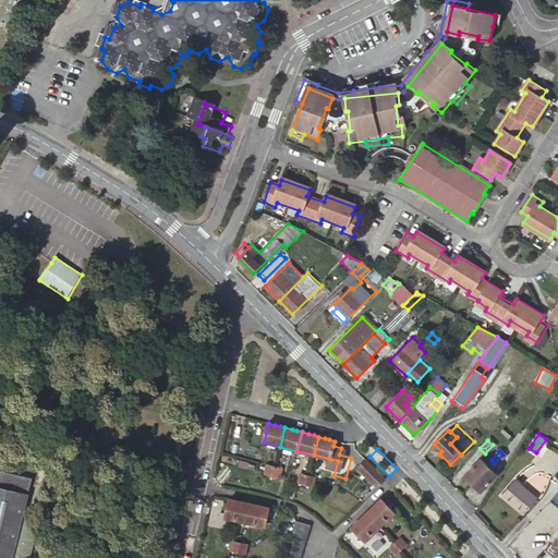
[(506,458),(502,455),(494,463),(497,466),(506,458)]
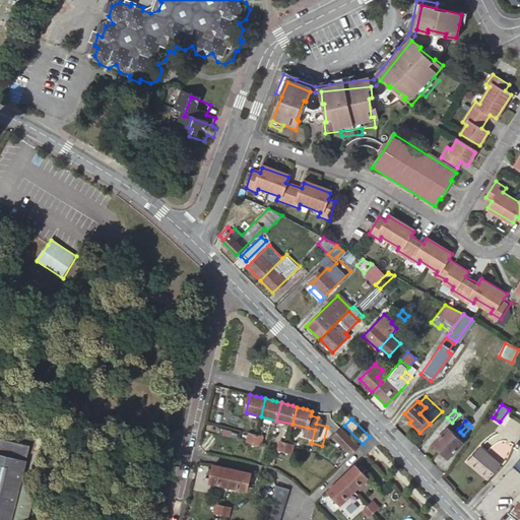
[(351,457),(360,448),(339,429),(331,438),(351,457)]
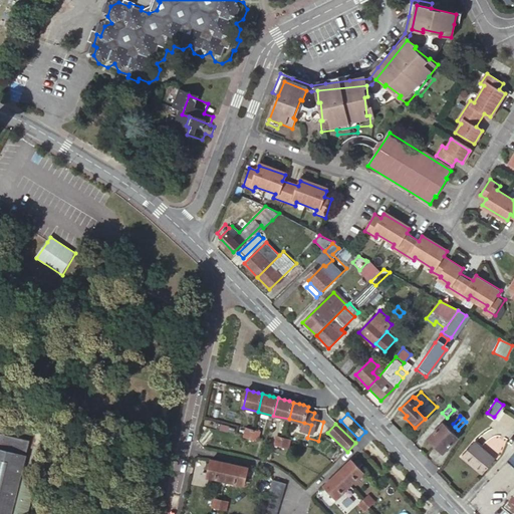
[(427,440),(435,447),(450,432),(442,425),(427,440)]
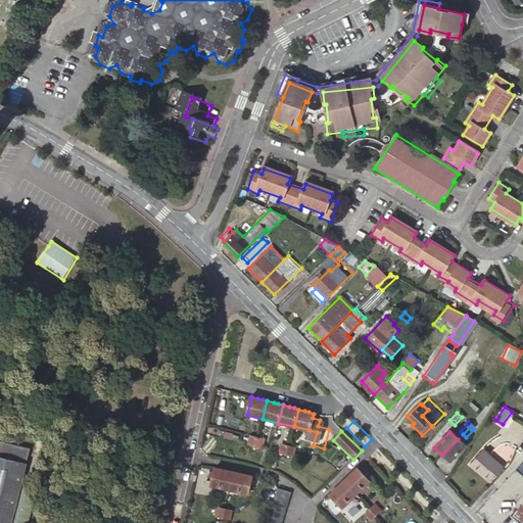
[(458,439),(461,442),(466,437),(463,434),(458,439)]
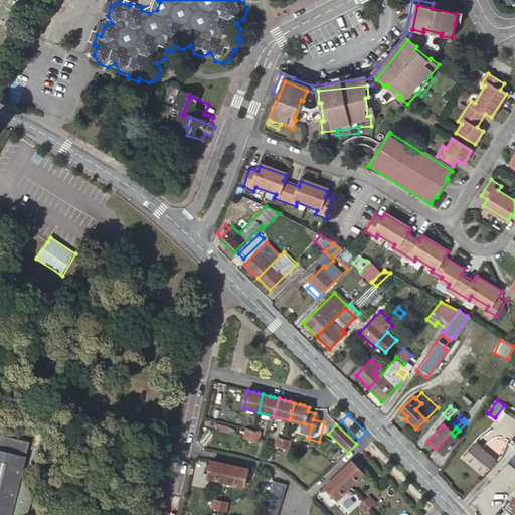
[(251,440),(253,432),(246,430),(244,438),(251,440)]
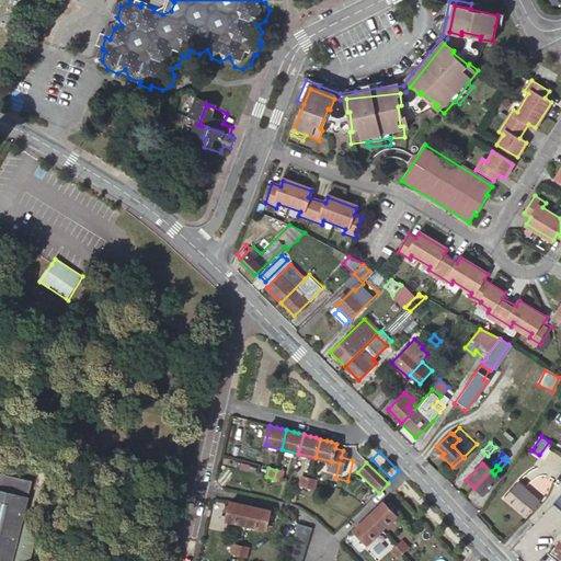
[(283,472),(276,470),(274,479),(281,480),(283,472)]
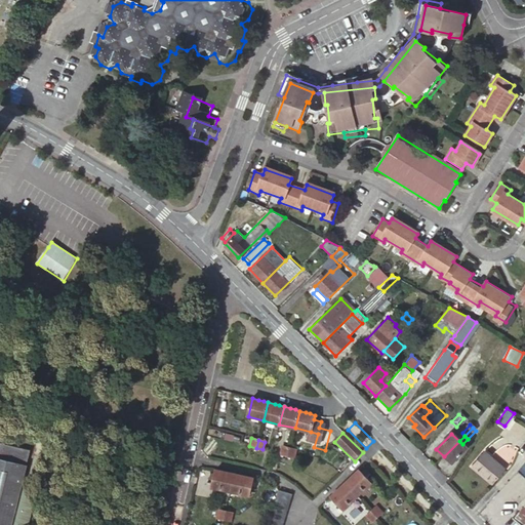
[(459,441),(444,456),(451,463),(467,448),(462,444),(459,441)]
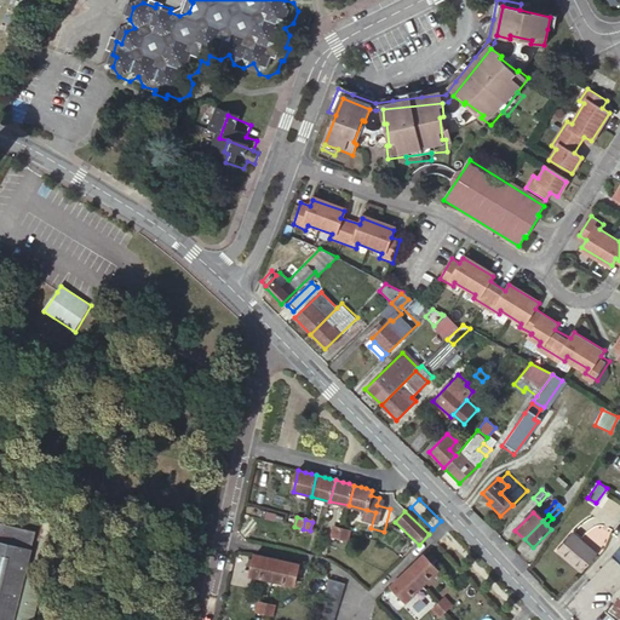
[(9,619),(19,570),(24,546),(28,529),(0,522),(0,619),(9,619)]
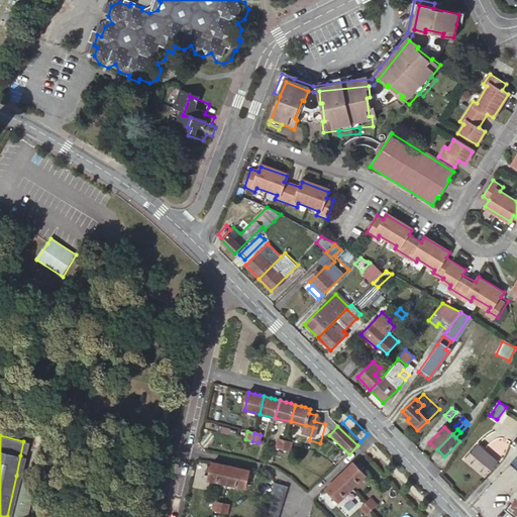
[(283,448),(286,440),(279,438),(277,446),(283,448)]
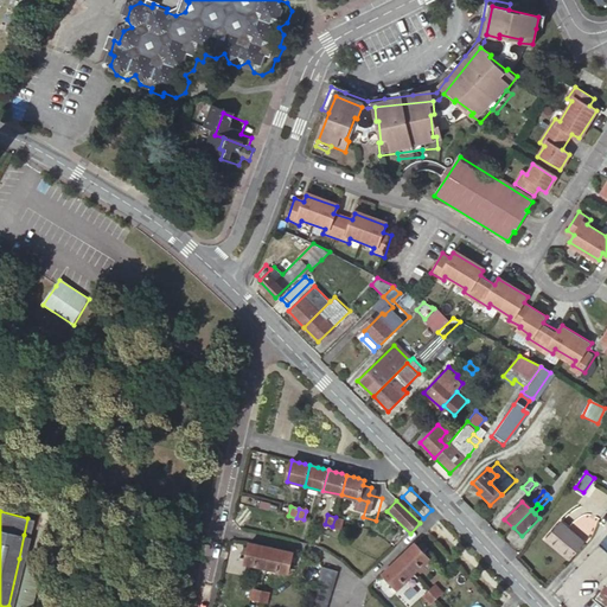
[(343,519),(336,517),(332,526),(340,528),(343,519)]
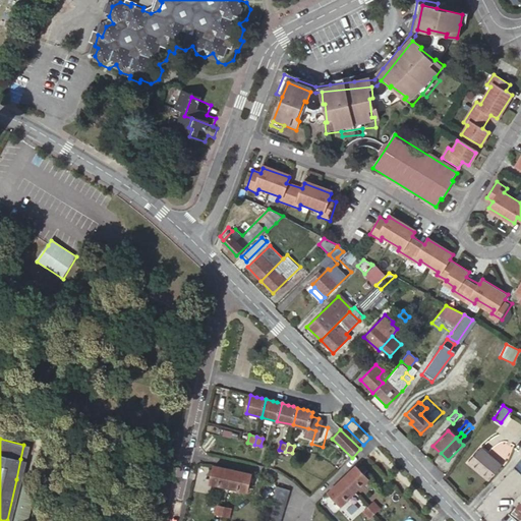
[(488,479),(501,463),(481,446),(468,462),(488,479)]
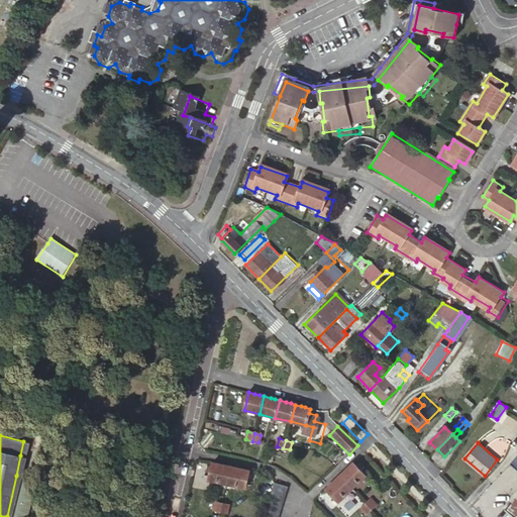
[(516,469),(516,495),(511,503),(506,509),(515,516),(516,516),(516,454),(510,462),(516,469)]
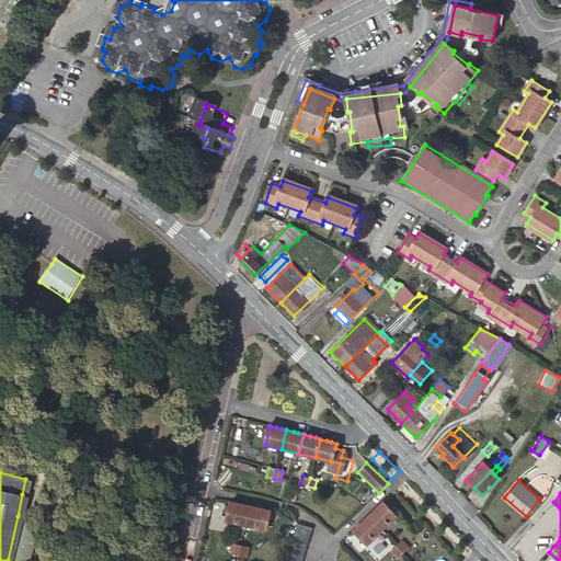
[(397,516),(384,502),(369,516),(382,530),(397,516)]
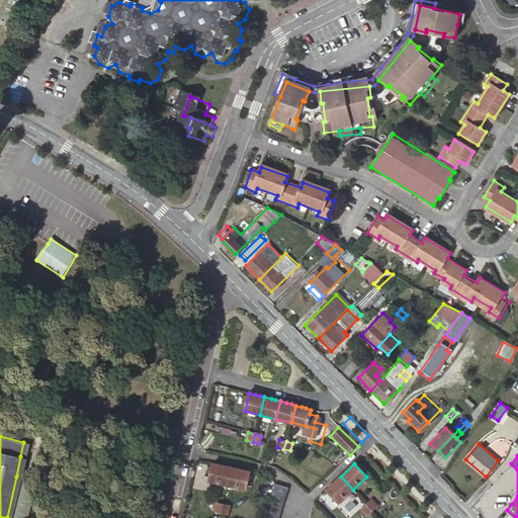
[(230,467),(211,464),(207,482),(226,486),(230,467)]
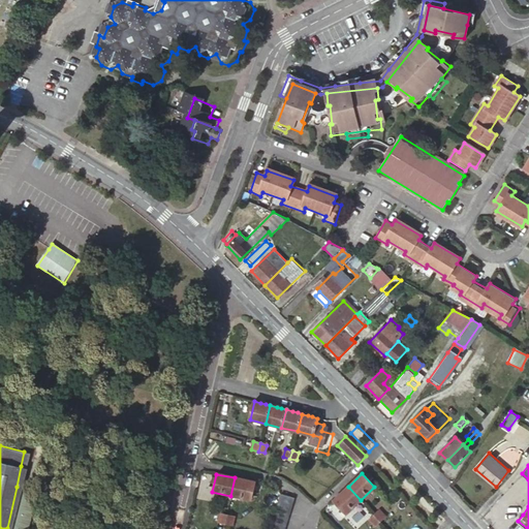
[(249,500),(254,483),(235,477),(230,496),(249,500)]
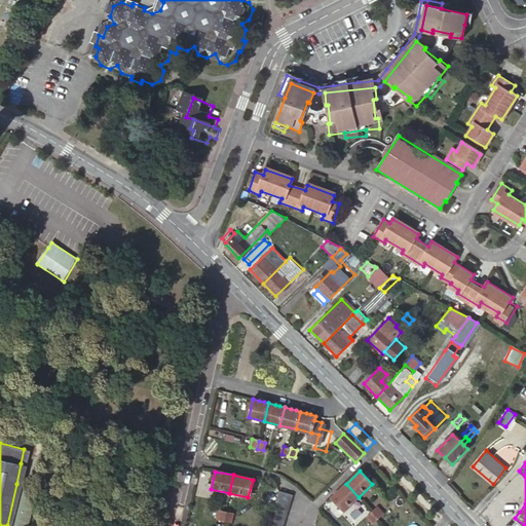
[(24,525),(33,487),(16,484),(7,525),(24,525)]
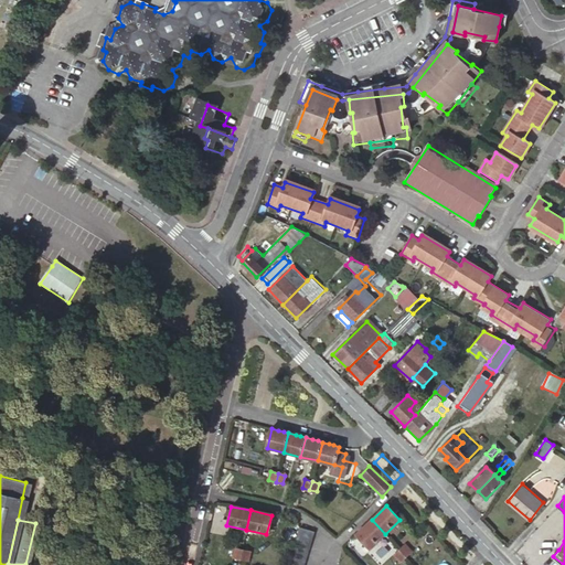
[(385,534),(372,520),(356,533),(371,547),(385,534)]
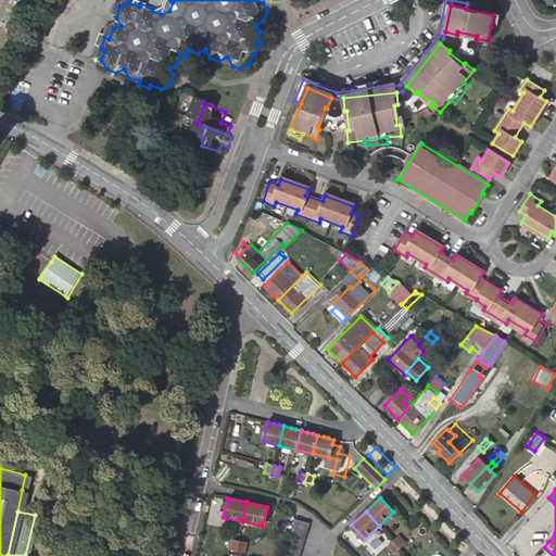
[(295,519),(293,527),(307,531),(310,523),(295,519)]
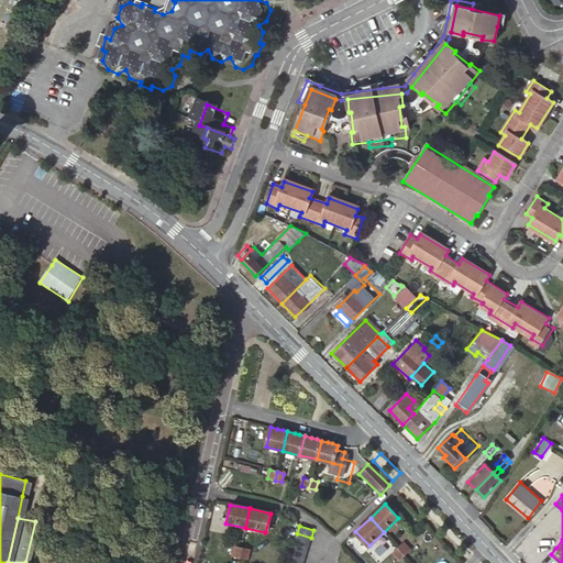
[(295,541),(309,544),(311,538),(297,533),(295,541)]
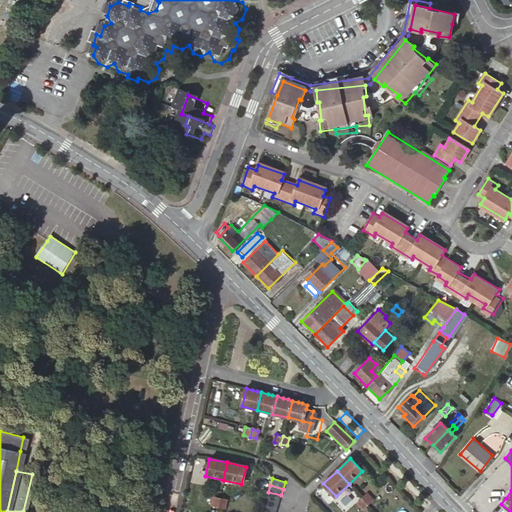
[(268,492),(266,498),(279,502),(281,495),(268,492)]
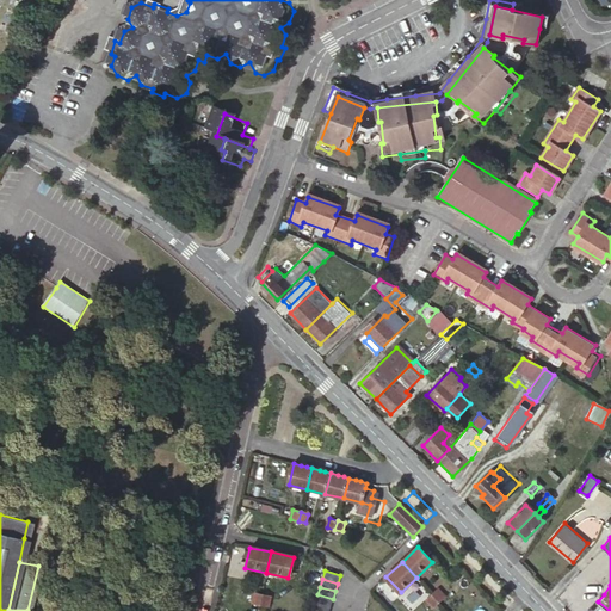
[(598,602),(604,594),(593,587),(586,596),(597,603),(598,602)]
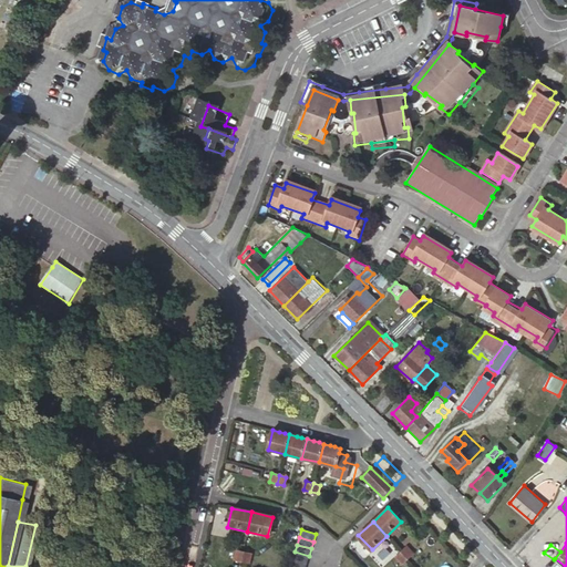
[(404,555),(409,559),(413,555),(408,547),(403,552),(404,555)]
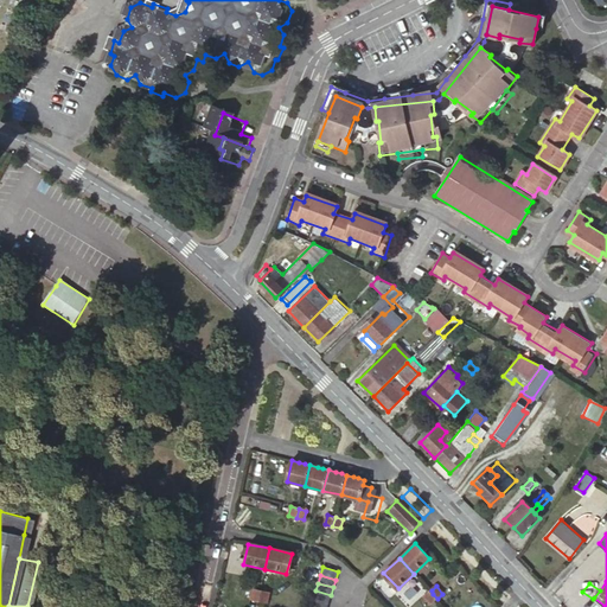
[(256,601),(259,592),(251,589),(248,600),(256,601)]
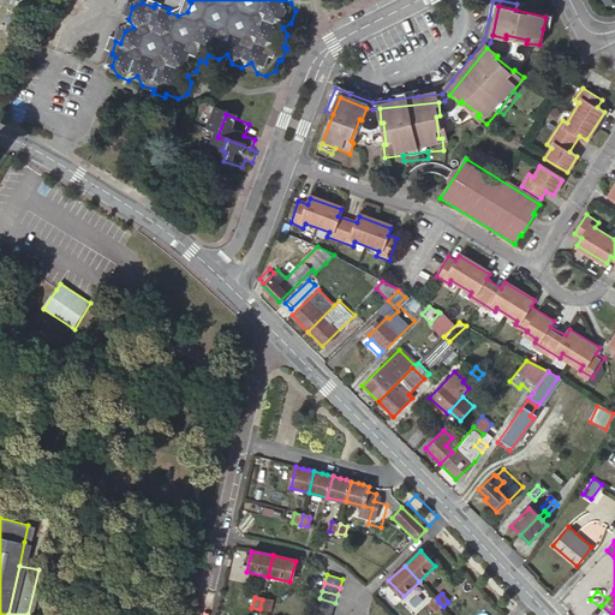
[(317,607),(333,610),(335,603),(320,598),(317,607)]
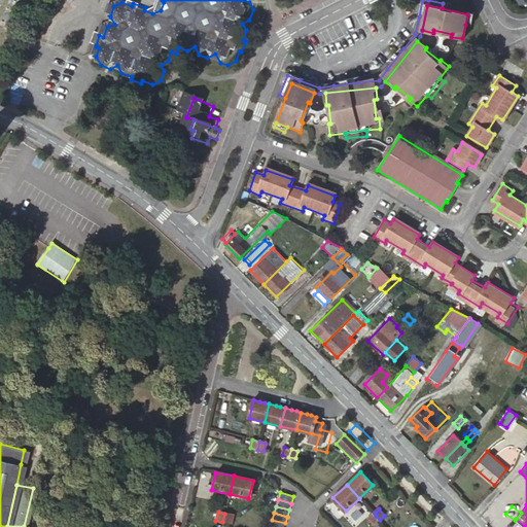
[(376,516),(374,513),(369,518),(375,525),(380,520),(376,516)]
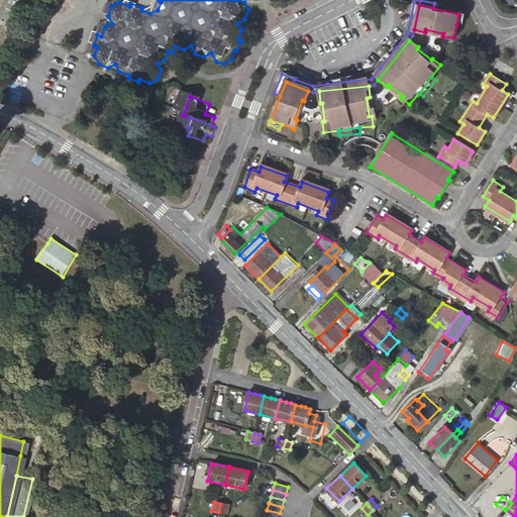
[(226,506),(221,505),(220,504),(218,512),(224,514),(226,506)]
